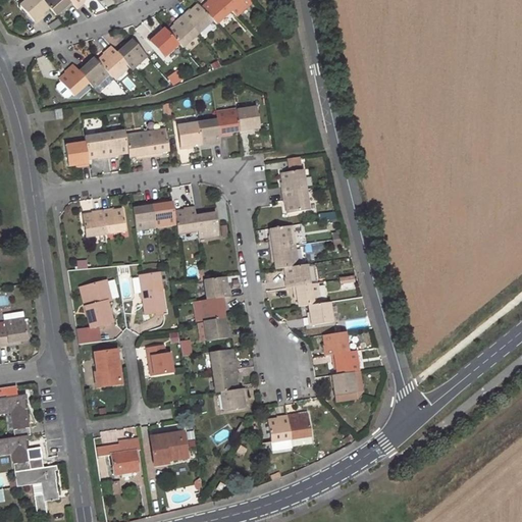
[(43,16),(41,15),(49,8),(41,0),(24,0),(18,5),(35,23),(43,16)]
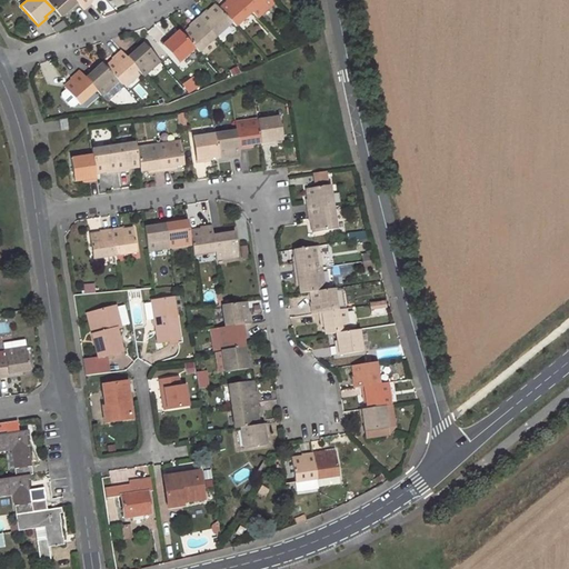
[(45,0),(53,9),(60,17),(68,10),(69,12),(78,3),(75,0),(45,0)]
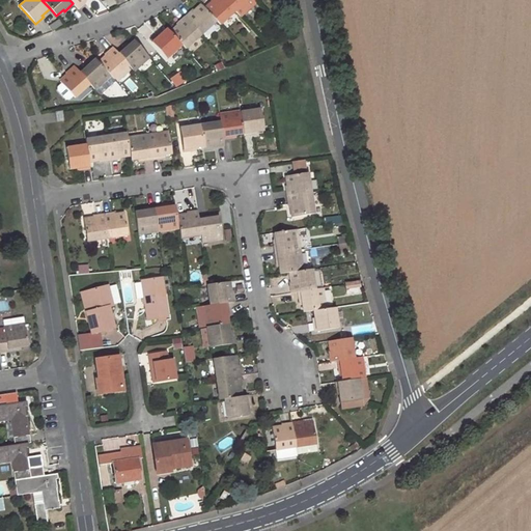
[(70,0),(73,3),(78,9),(86,2),(84,0),(70,0)]
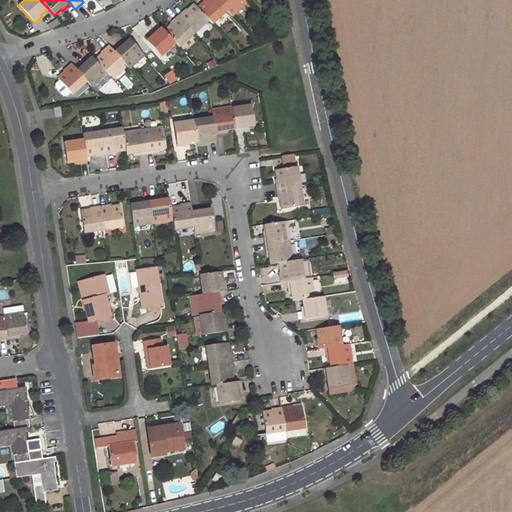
[(202,0),(204,2),(197,8),(208,20),(211,24),(225,10),(215,0),(202,0)]
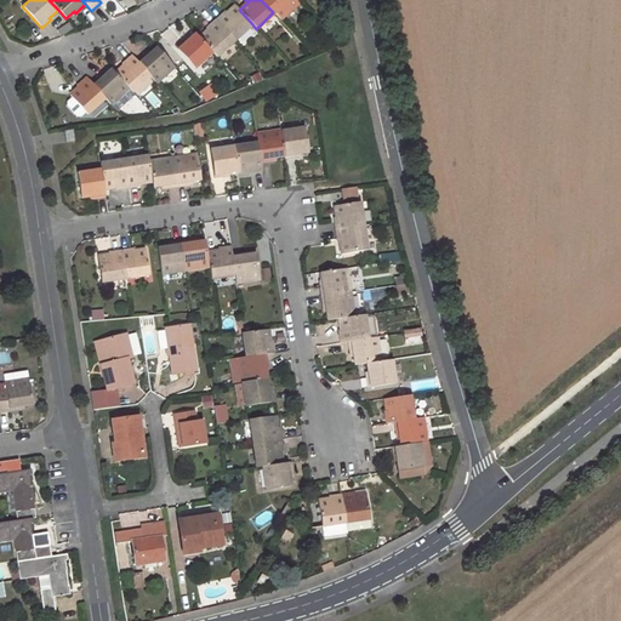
[(261,0),(273,12),(279,18),(297,3),(295,0),(261,0)]
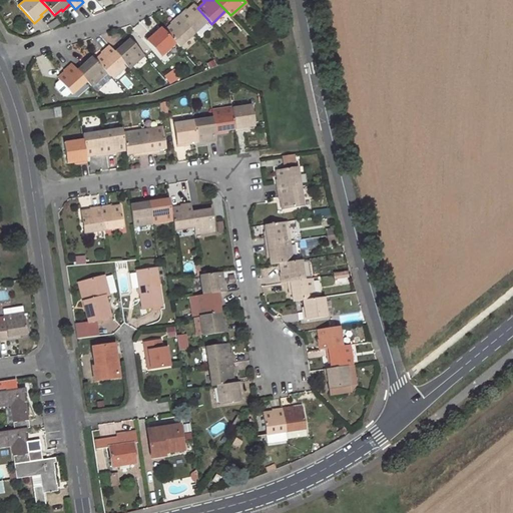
[(185,8),(177,16),(193,33),(208,20),(197,8),(193,4),(187,10),(185,8)]
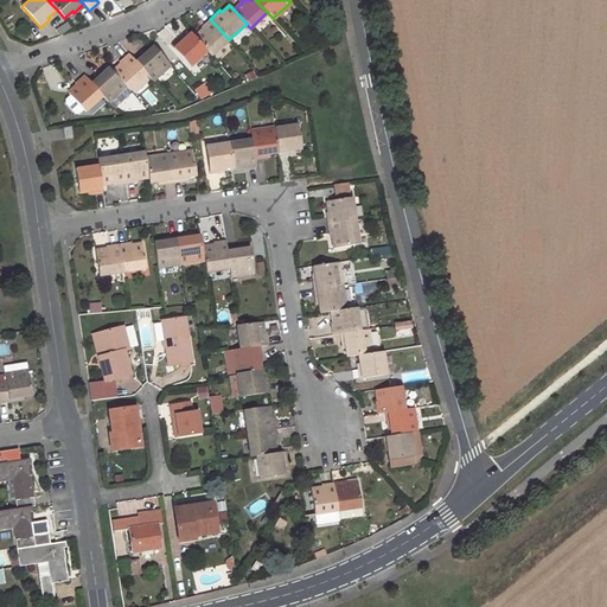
[(210,19),(200,26),(203,29),(193,37),(208,51),(211,56),(229,39),(210,19)]
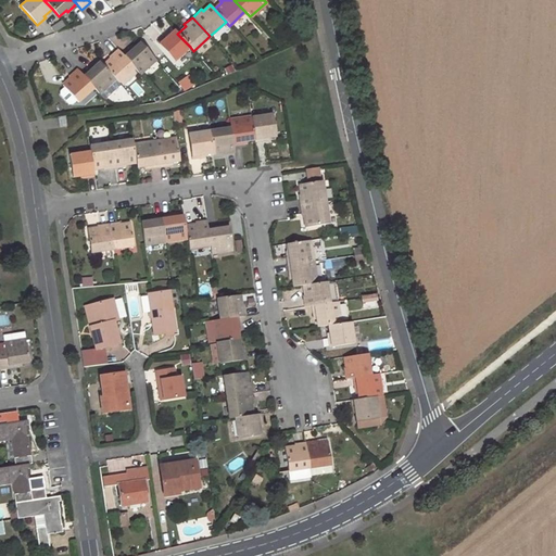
[(165,35),(156,42),(174,62),(190,47),(177,34),(174,29),(166,37),(165,35)]
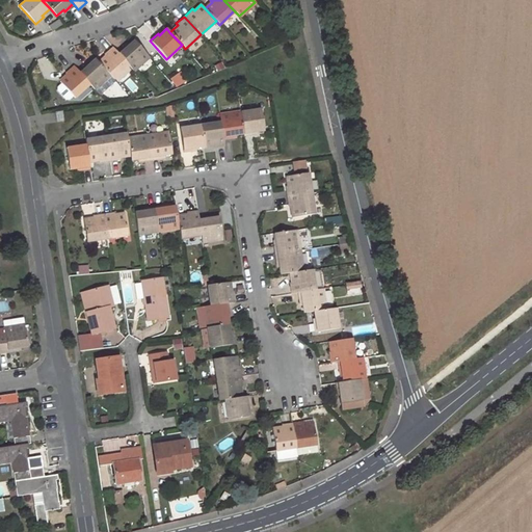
[(126,46),(117,52),(129,65),(134,71),(150,57),(134,41),(127,47),(126,46)]
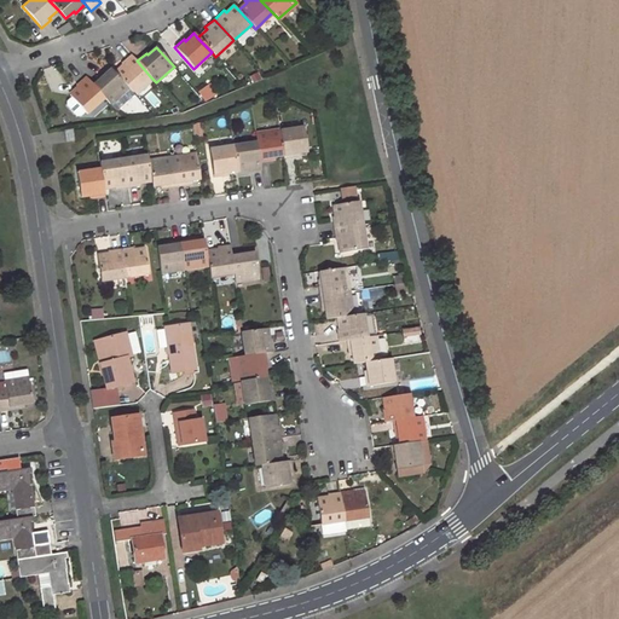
[(131,55),(121,63),(123,65),(115,74),(132,92),(150,76),(137,61),(131,55)]
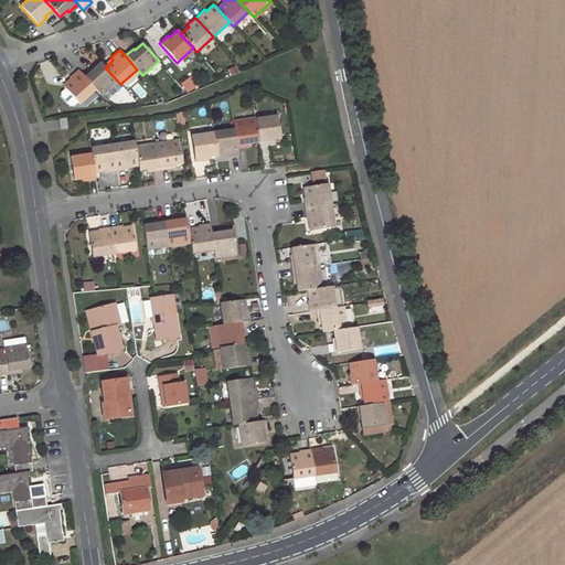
[(92,68),(83,75),(95,89),(106,100),(123,86),(120,84),(105,67),(102,63),(94,70),(92,68)]
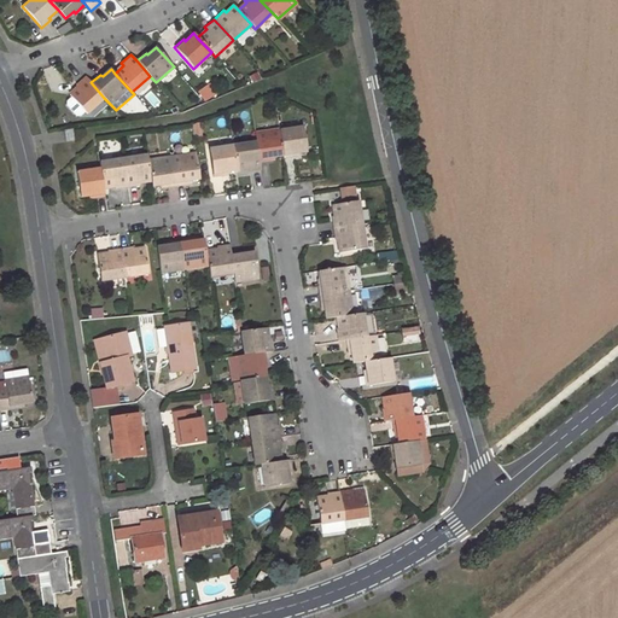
[(85,76),(75,86),(77,88),(69,95),(86,115),(104,98),(91,82),(85,76)]
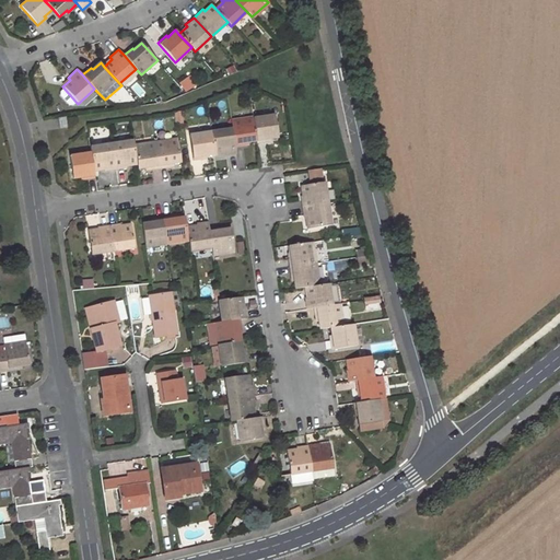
[(268,143),(267,140),(278,138),(275,116),(253,118),(256,142),(256,144),(268,143)]
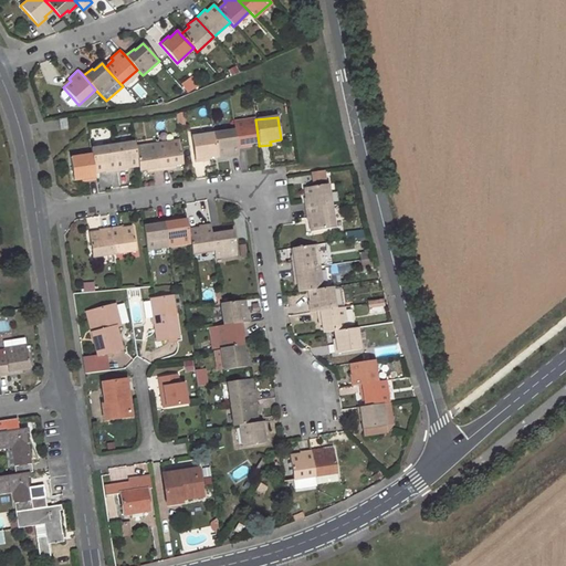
[(66,119),(59,121),(60,132),(67,130),(66,119)]
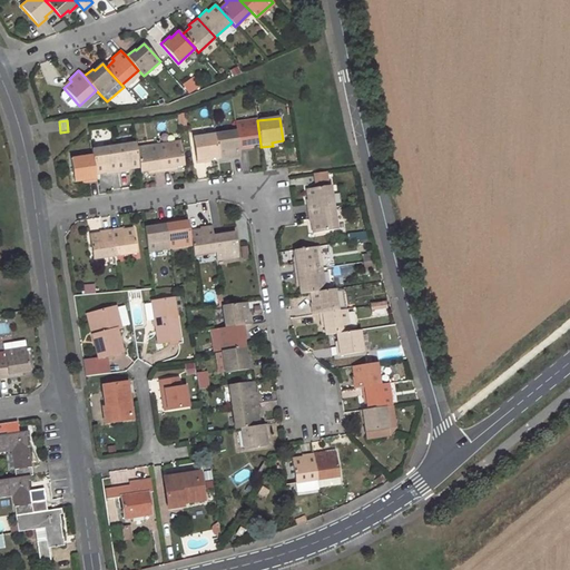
[(257,120),(235,124),(236,131),(238,150),(249,149),(249,146),(261,145),(257,120)]
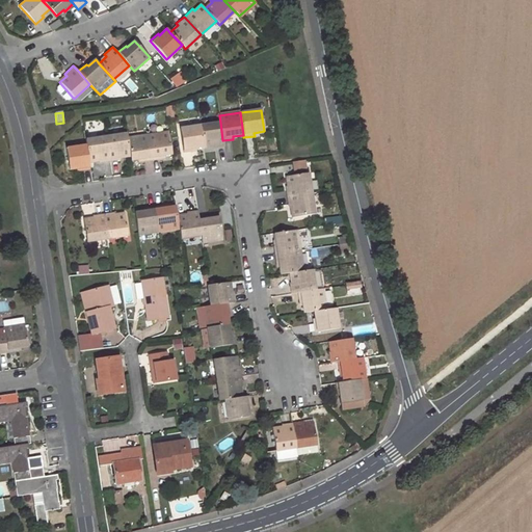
[(220,123),(200,126),(203,148),(213,147),(213,149),(223,148),(222,140),(220,123)]
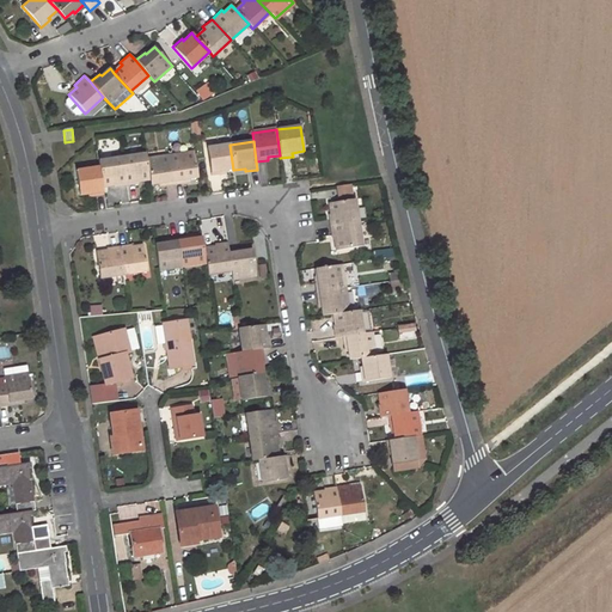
[(230,145),(206,148),(210,176),(222,175),(222,171),(233,170),(230,145)]
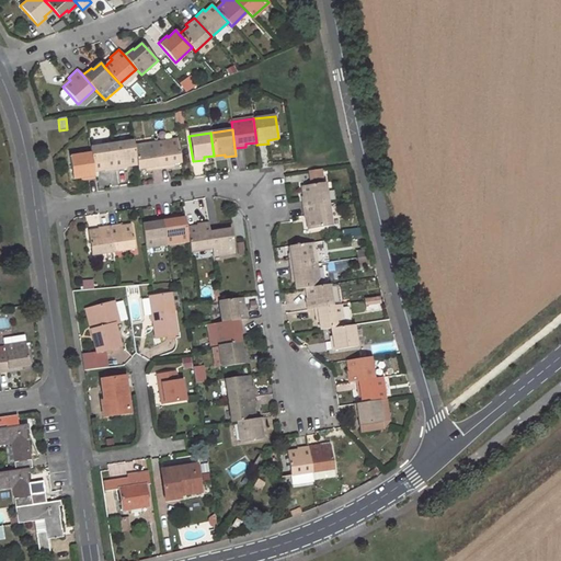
[(171,168),(170,165),(181,163),(178,140),(156,144),(159,169),(171,168)]
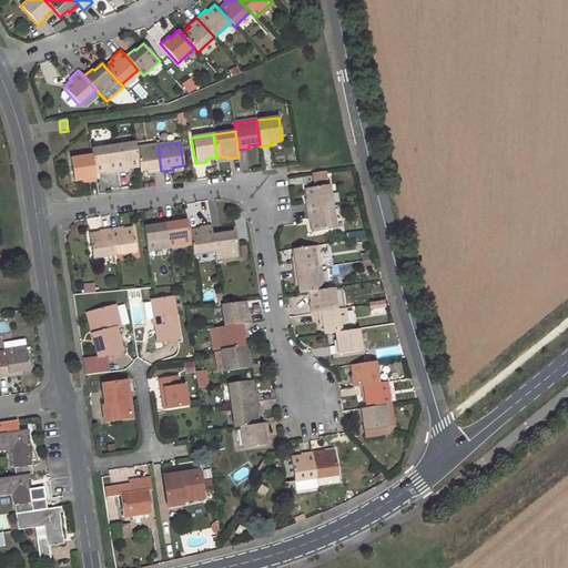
[(134,143),(113,146),(117,172),(129,171),(128,169),(139,166),(135,149),(134,143)]
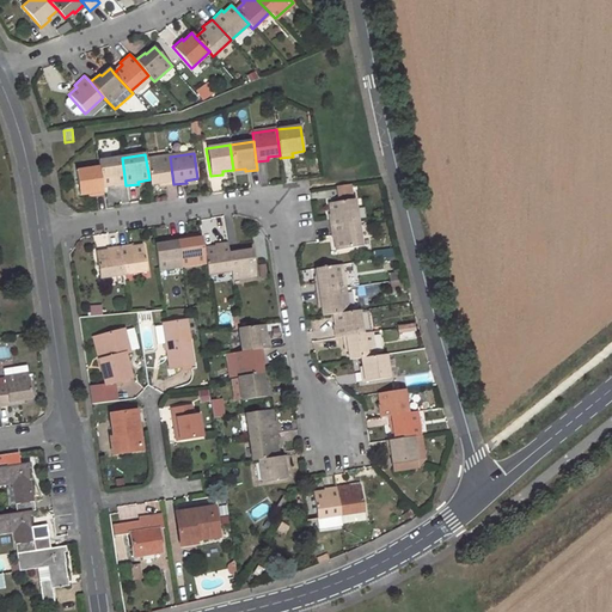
[(170,157),(146,160),(150,179),(150,185),(161,183),(161,187),(173,184),(170,157)]
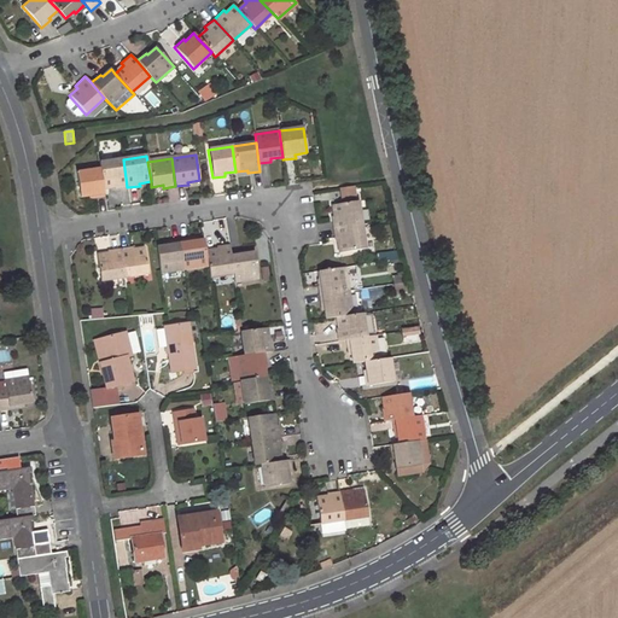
[(123,159),(99,163),(99,169),(103,188),(115,187),(115,190),(127,187),(123,159)]
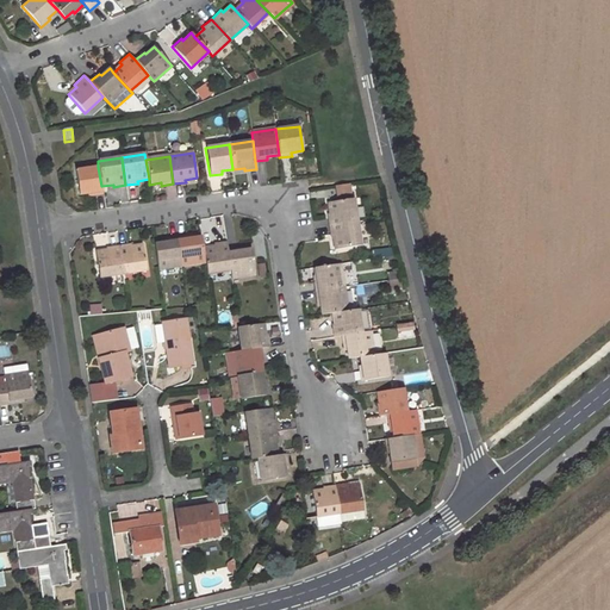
[(98,167),(75,170),(79,194),(91,193),(91,195),(103,194),(101,186),(98,167)]
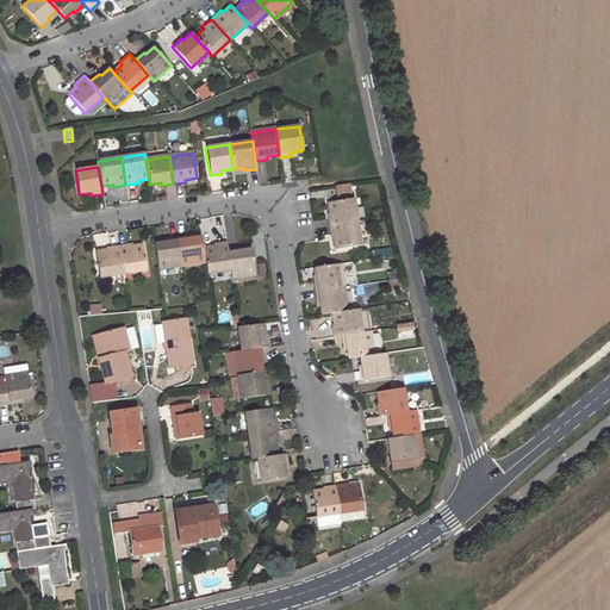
[(338,201),(329,204),(331,215),(328,216),(330,228),(358,223),(354,200),(352,200),(350,185),(336,187),(338,201)]
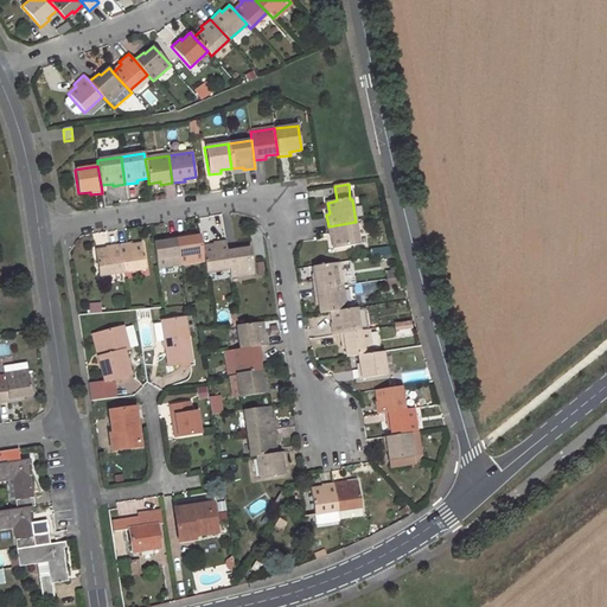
[(356,222),(328,227),(330,238),(333,237),(336,249),(359,246),(356,222)]
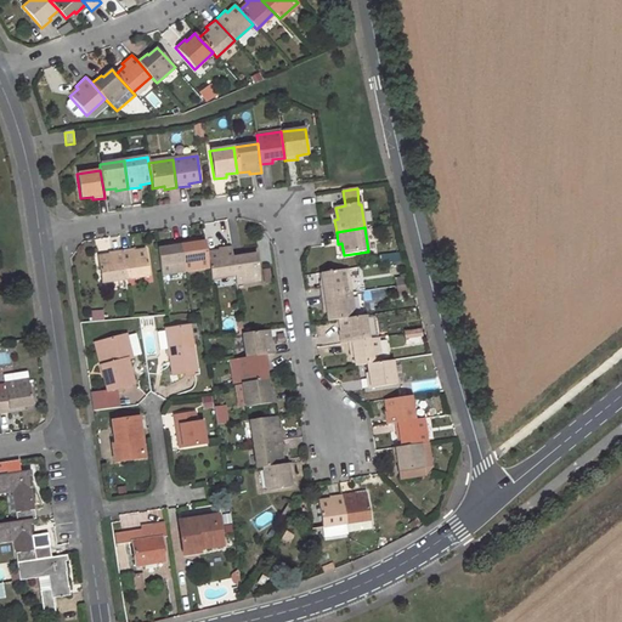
[(193,241),(181,243),(186,271),(209,267),(207,253),(205,242),(193,243),(193,241)]
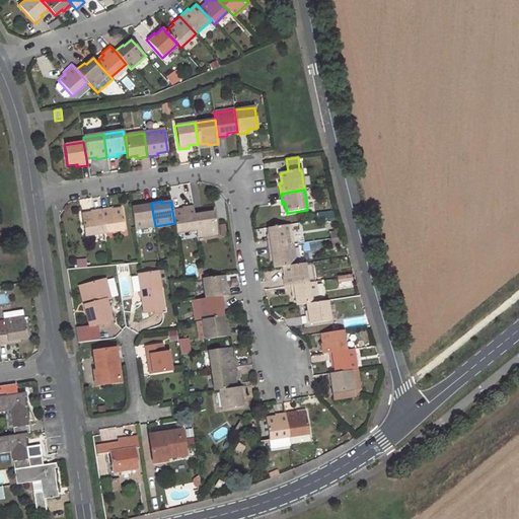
[(141,206),(131,208),(135,229),(155,226),(151,203),(141,204),(141,206)]
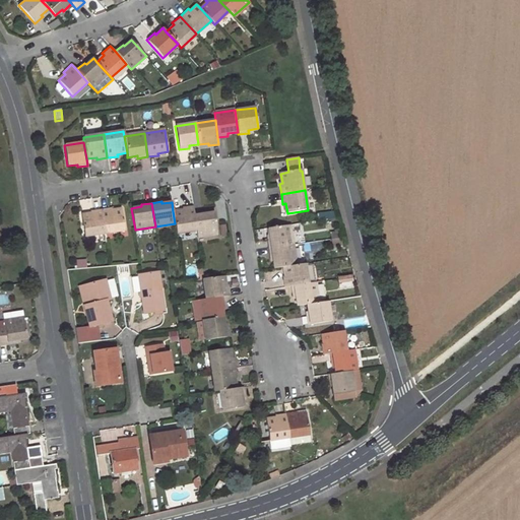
[(193,206),(183,208),(183,210),(173,211),(175,223),(177,234),(197,231),(194,212),(193,206)]
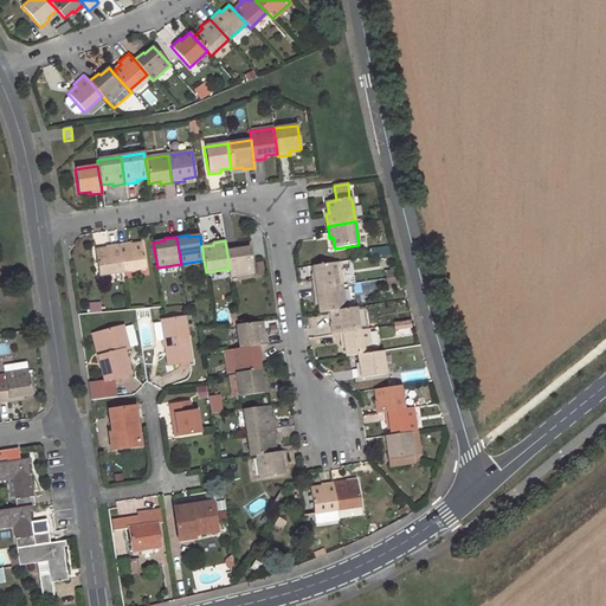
[(129,244),(117,245),(122,272),(146,269),(141,245),(130,246),(129,244)]
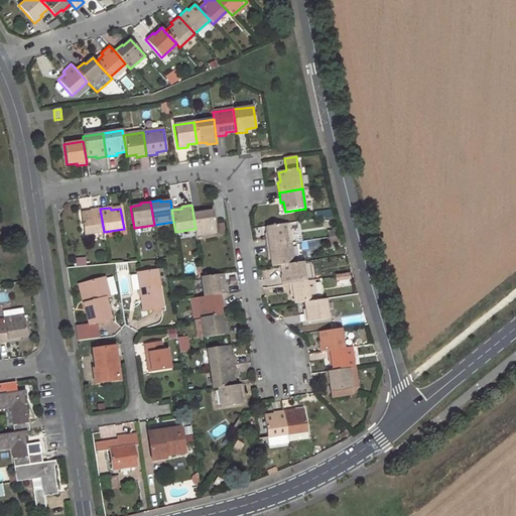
[(100,209),(90,210),(91,213),(81,214),(84,235),(104,232),(100,209)]
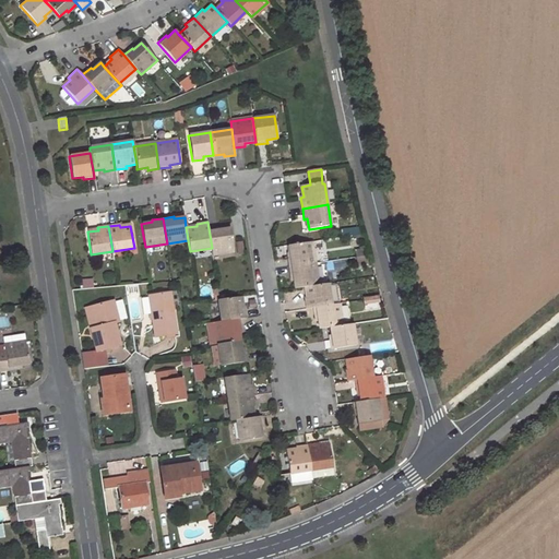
[(219,227),(209,228),(212,248),(213,254),(234,251),(230,228),(219,229),(219,227)]
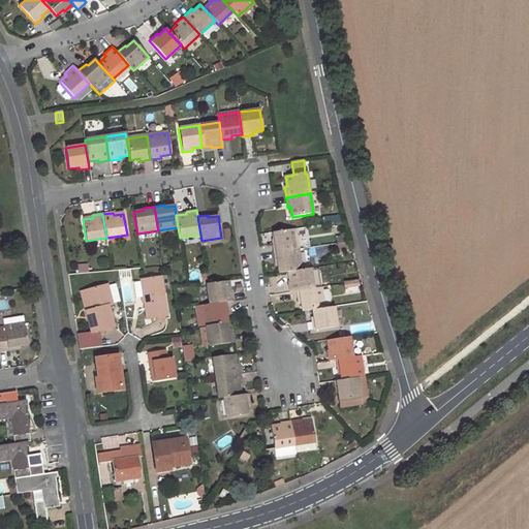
[(294,229),(273,232),(275,243),(272,243),(274,253),(299,250),(294,229)]
